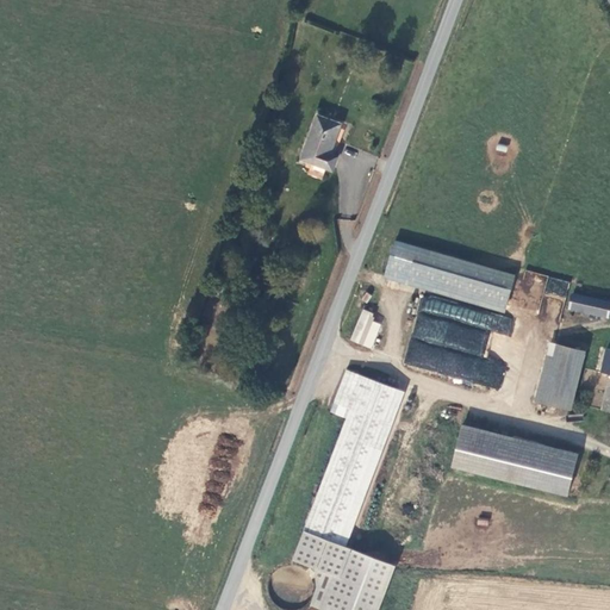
[(336,155),(341,143),(347,128),(319,117),(304,160),(334,172),(340,156),(336,155)]
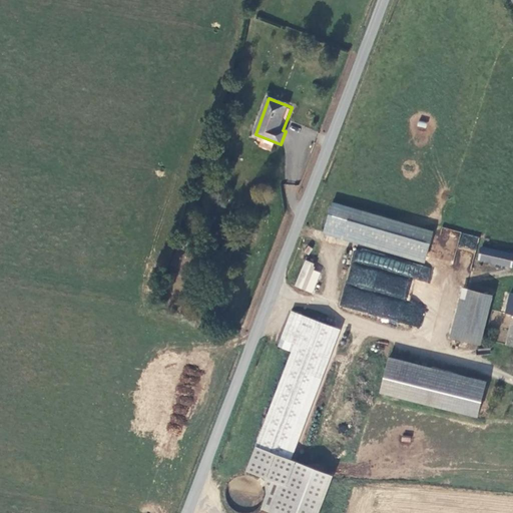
[(435,231),(334,203),(325,232),(427,263),(435,231)]
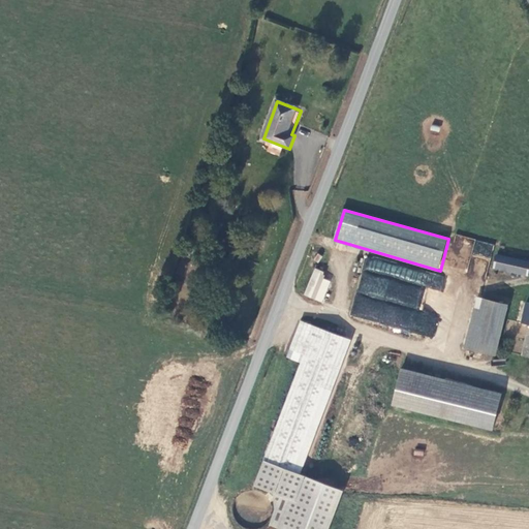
[(472,254),(491,258),(494,245),(475,241),(472,254)]
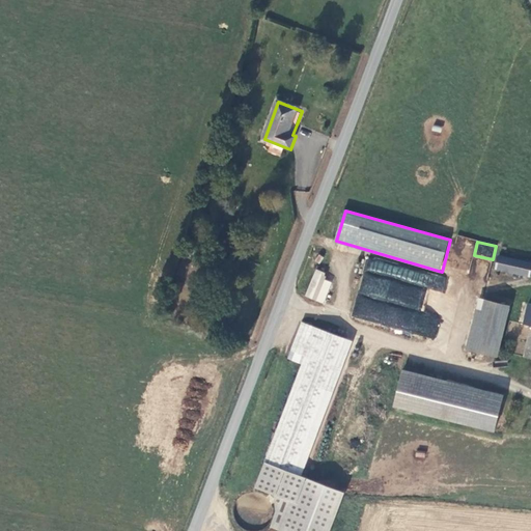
[(530,277),(530,275),(530,261),(499,255),(497,269),(530,277)]
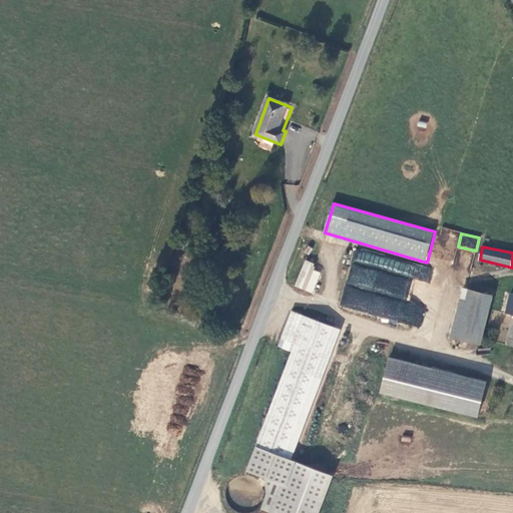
[(321,273),(313,269),(315,264),(305,260),(294,286),(312,294),(321,273)]
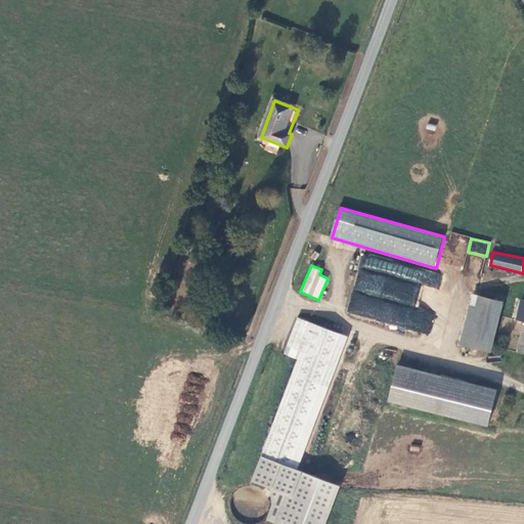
[(492,352),(505,301),(474,295),(462,345),(492,352)]
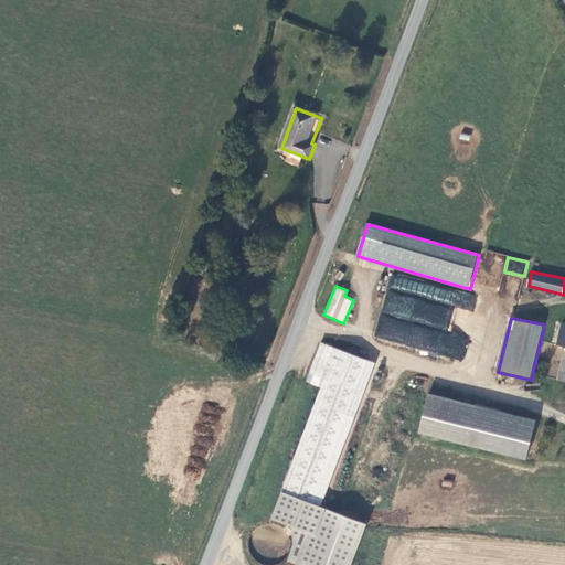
[(321,507),(376,363),(323,342),(311,373),(327,379),(284,491),(321,507)]
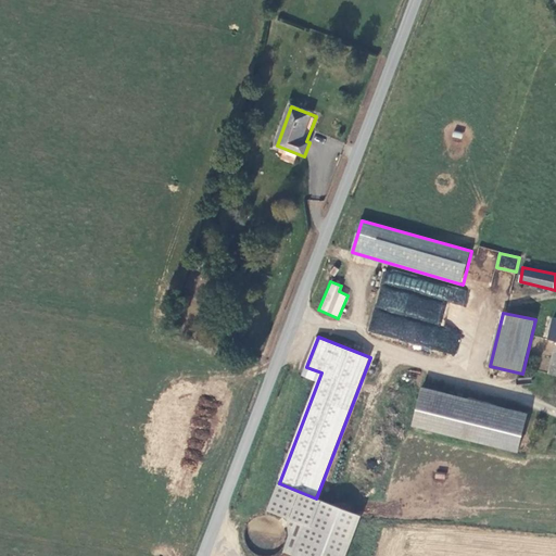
[(528,414),(424,387),(414,426),(518,452),(528,414)]
